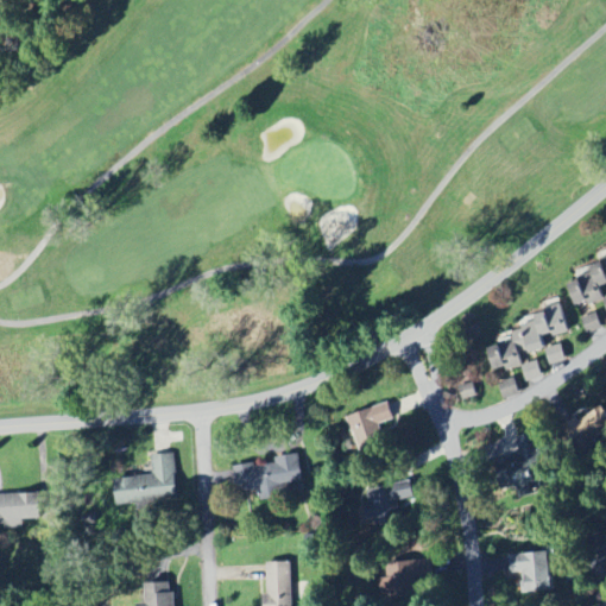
[(605,257),(589,263),(592,272),(567,281),(575,305),(603,297),(605,309),(605,257)]
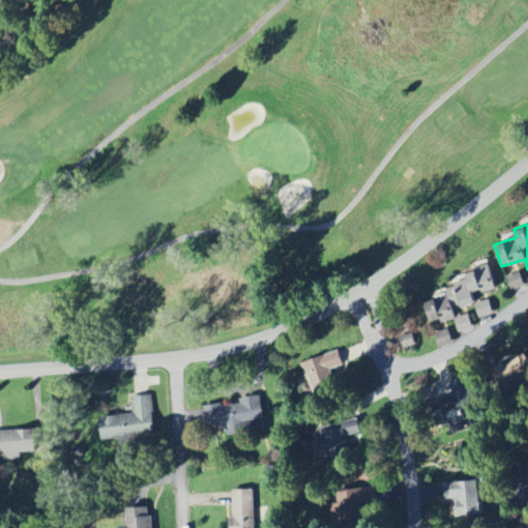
[(514,264),(516,272),(520,271),(523,285),(527,284),(527,273),(526,262),(514,264)]
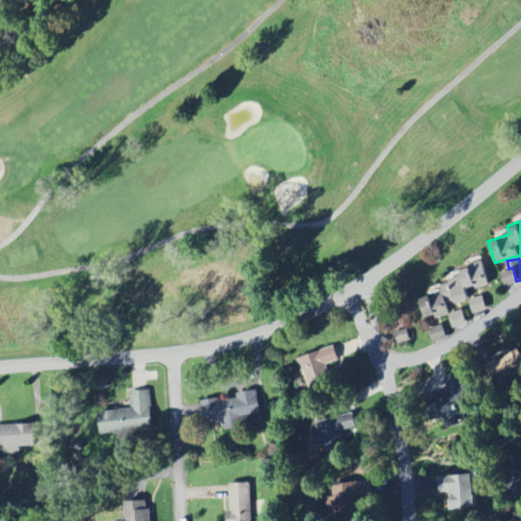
[(422,319),(447,312),(452,328),(465,324),(460,305),(468,303),(471,314),(484,310),(479,288),(487,286),(481,262),(458,268),(460,275),(438,281),(440,290),(416,296),(422,319)]
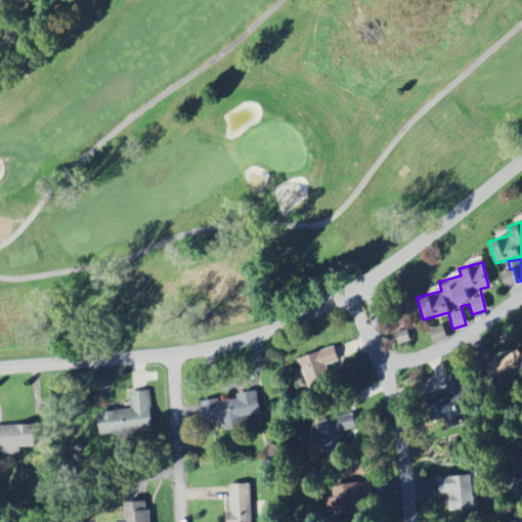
[(516,284),(513,269),(499,272),(503,287),(516,284)]
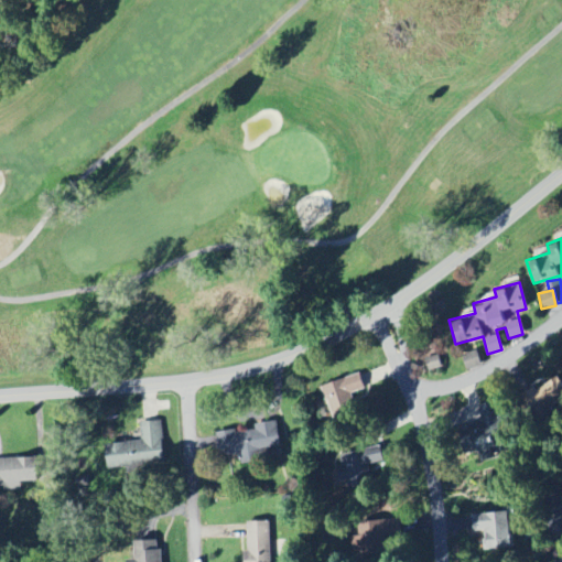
[(472,341),(474,349),(477,349),(479,358),(486,356),(483,338),(472,341)]
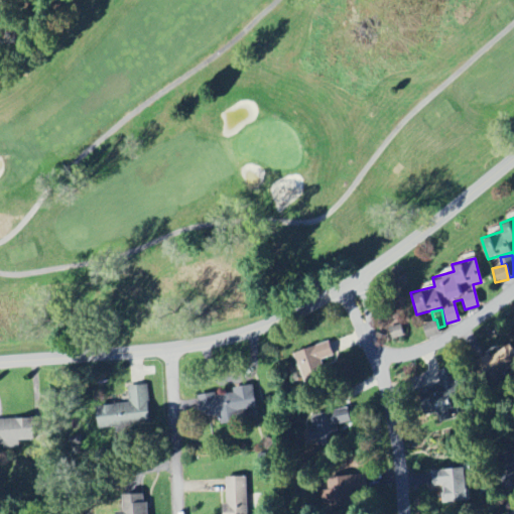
[(421,324),(426,339),(439,334),(434,319),(421,324)]
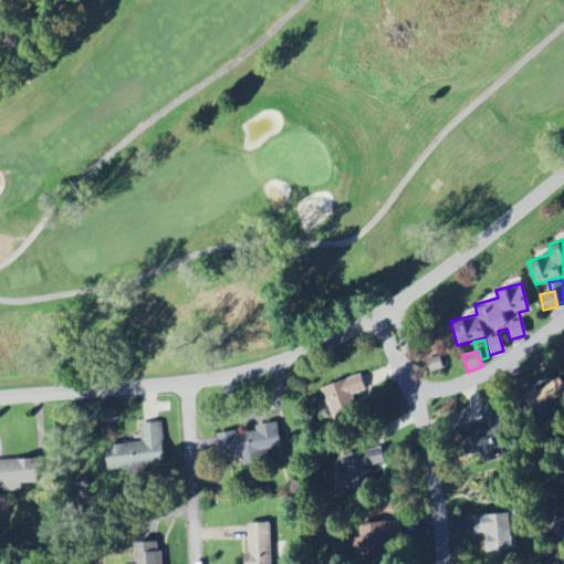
[(365,389),(359,374),(321,387),(331,417),(356,409),(352,394),(365,389)]
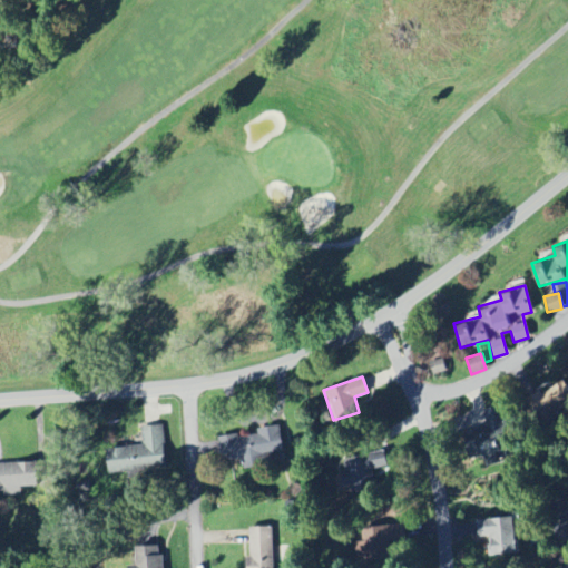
[(532,394),(542,417),(567,405),(567,387),(566,381),(532,394)]
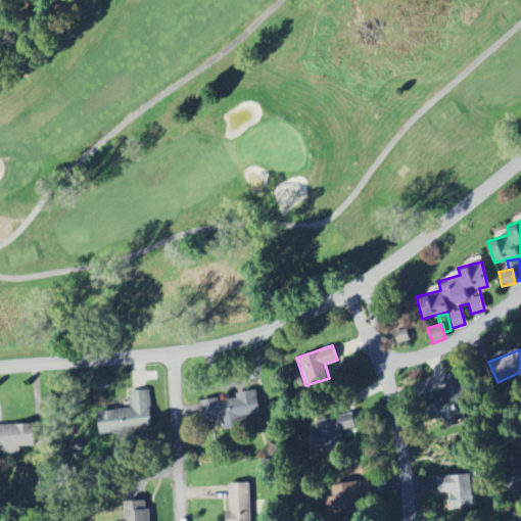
[(97,410),(99,435),(133,433),(133,429),(150,428),(148,389),(128,390),(129,408),(97,410)]
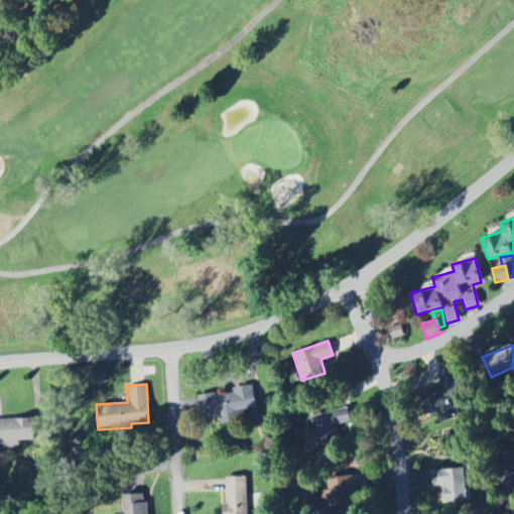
[(199,417),(218,416),(219,419),(255,416),(252,384),(230,386),(231,392),(197,395),(199,417)]
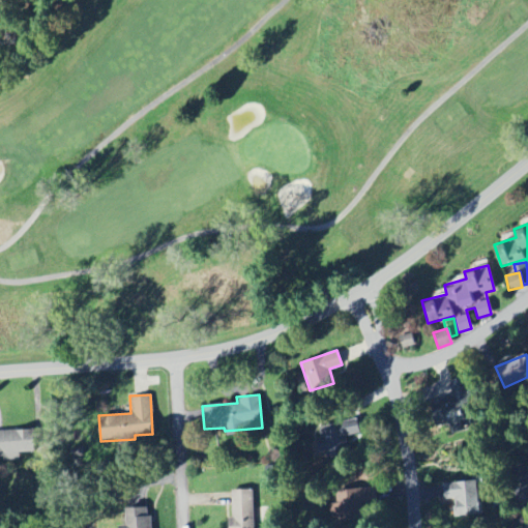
[(345,435),(358,433),(356,419),(315,426),(320,459),(348,455),(345,435)]
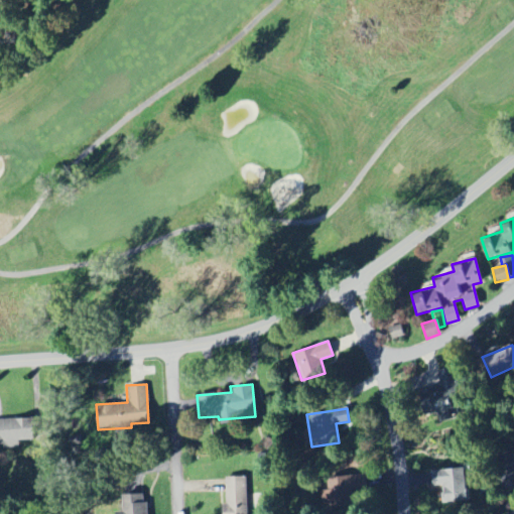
[(0,445),(18,445),(18,440),(33,439),(32,417),(0,418),(0,445)]
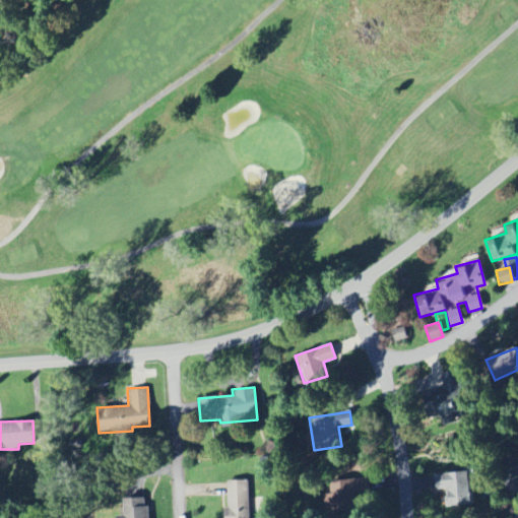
[(470,504),(468,470),(434,472),(435,489),(445,488),(446,506),(470,504)]
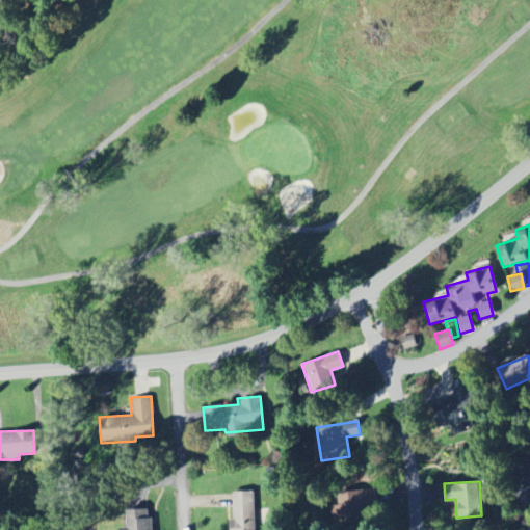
[(254,529),(253,491),(231,492),(232,520),(231,520),(231,529),(254,529)]
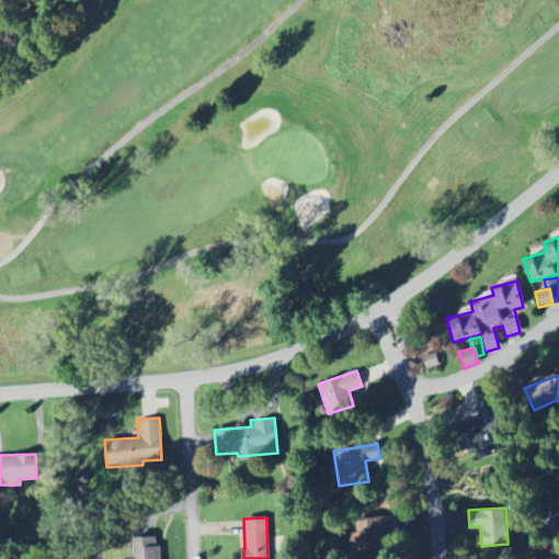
[(351,551),(383,550),(383,531),(389,531),(389,518),(350,520),(351,551)]
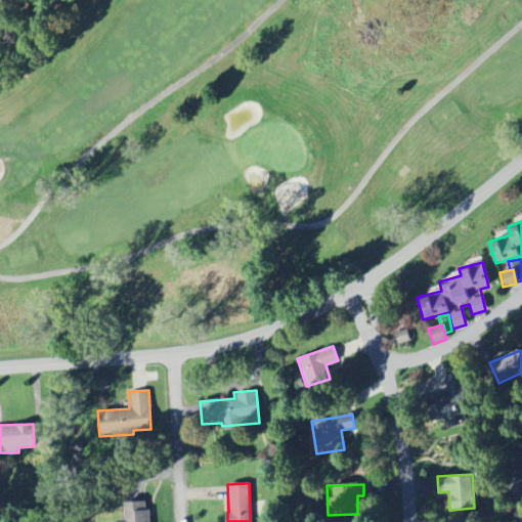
[(147,521),(147,502),(120,502),(120,521),(147,521)]
